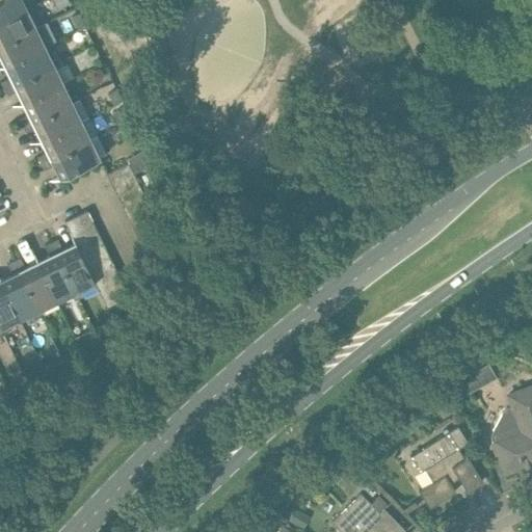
[(0,0),(0,21),(26,8),(21,0),(0,0)]
